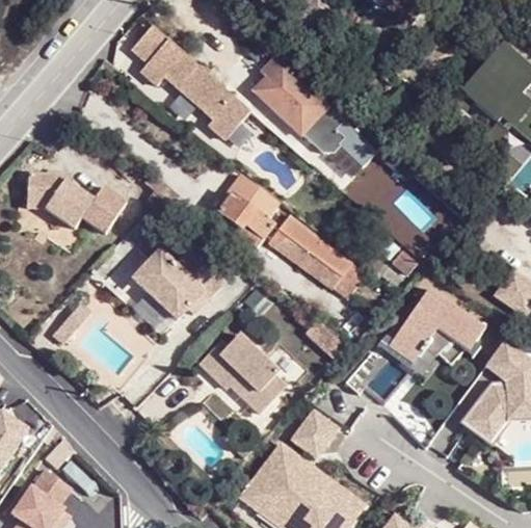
[(398,14),(410,0),(383,0),(398,14)]
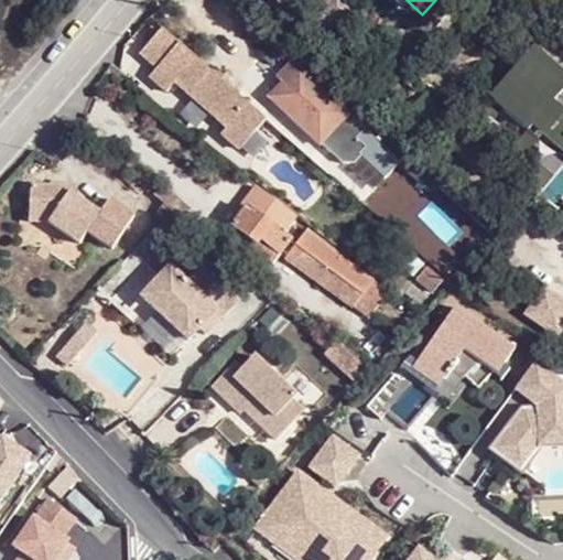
[(241,96),(162,27),(140,52),(157,66),(149,75),(165,89),(174,79),(227,125),(222,131),(239,147),(266,117),(241,96)]
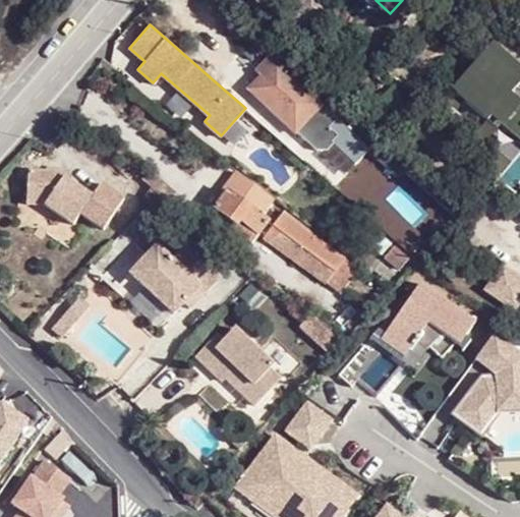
[(519,71),(488,45),(451,89),(486,119),(519,79),(519,71)]
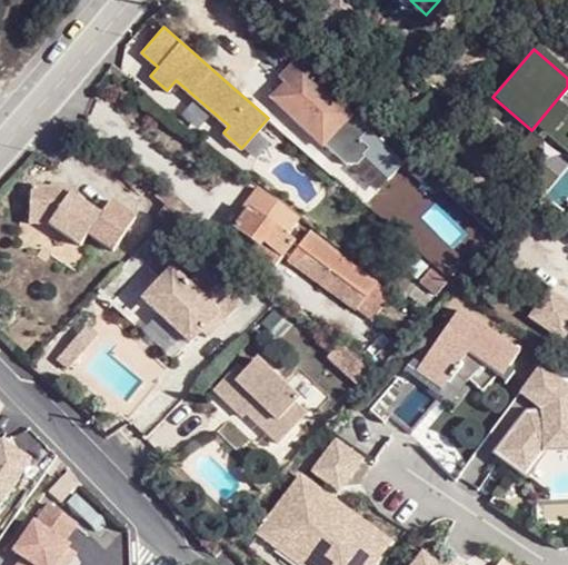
[(275,98),(284,106),(345,165),(356,165),(362,156),(386,178),(402,161),(297,61),(282,78),(289,82),(275,98)]
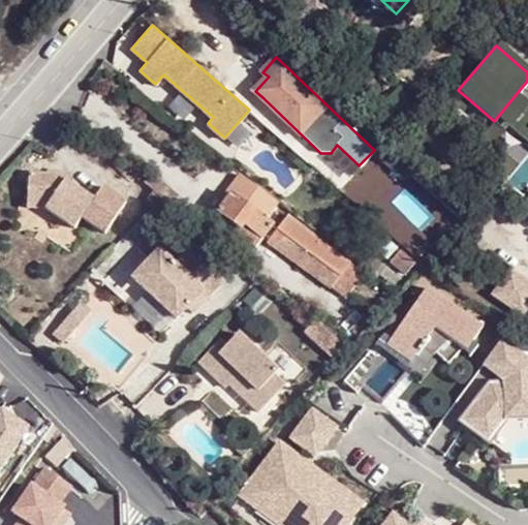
[(527,92),(503,121),(518,134),(527,123),(527,92)]
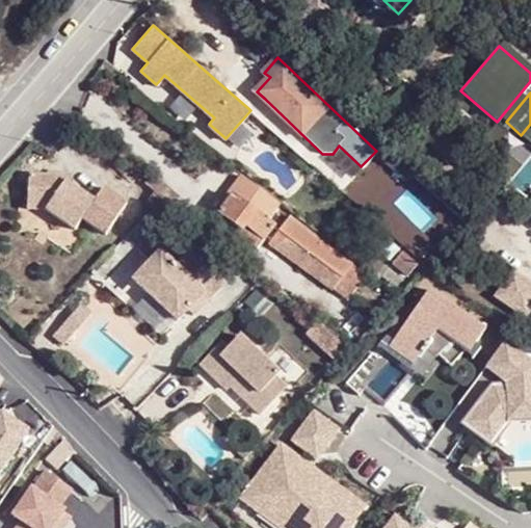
[(530,124),(521,135),(530,143),(530,124)]
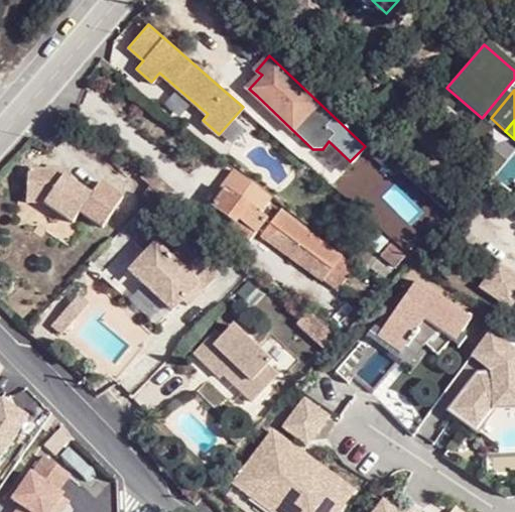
[(235,167),(223,183),(228,186),(258,209),(269,194),(235,167)]
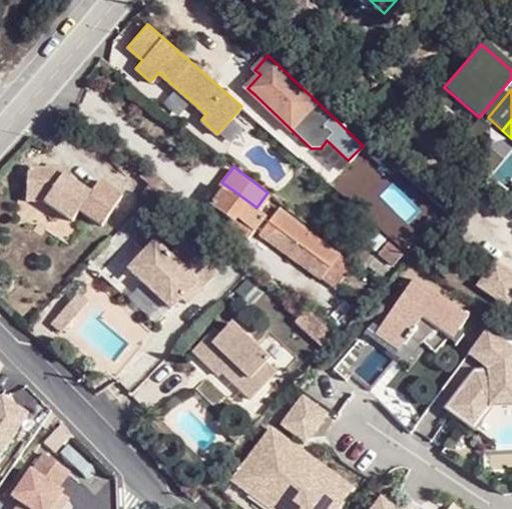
[(57,174),(23,171),(20,205),(35,206),(68,224),(73,214),(97,227),(114,195),(91,182),(84,195),(55,179),(57,174)]
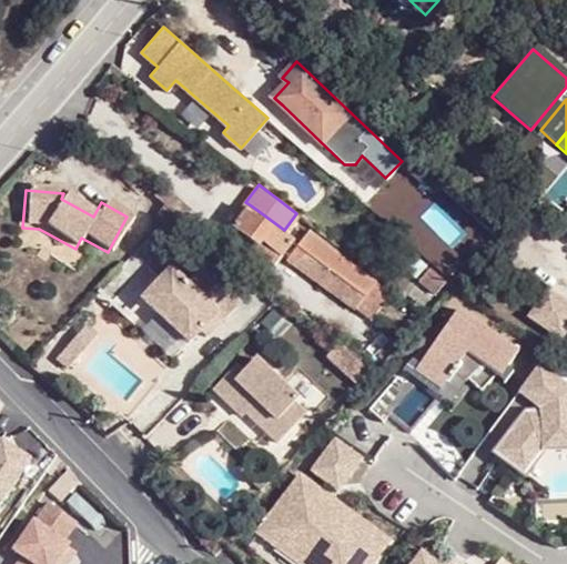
[(192,207),(174,194),(166,203),(173,208),(183,217),(192,207)]
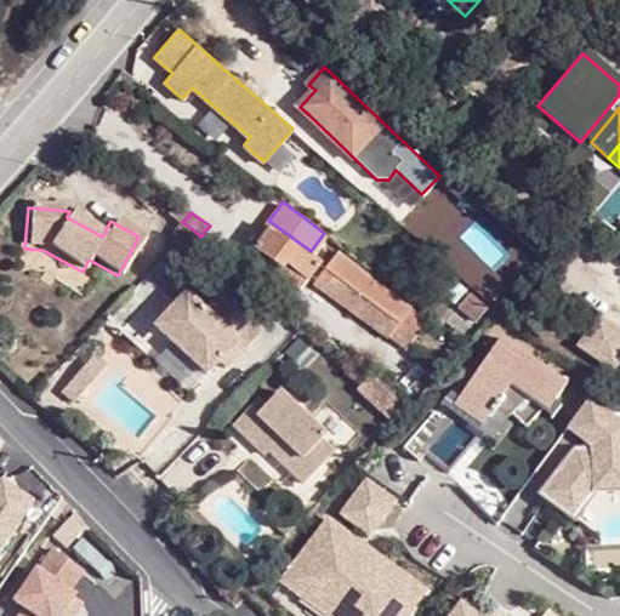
[(254,244),(257,247),(274,224),(268,221),(254,244)]
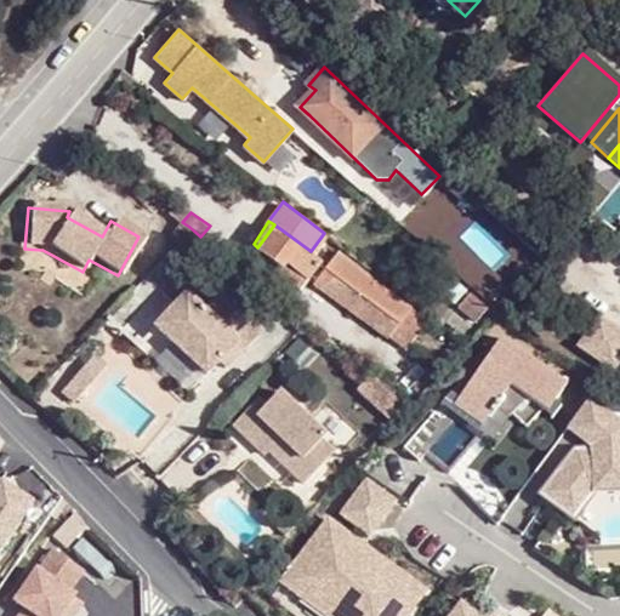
[(189,227),(182,222),(171,234),(177,239),(189,227)]
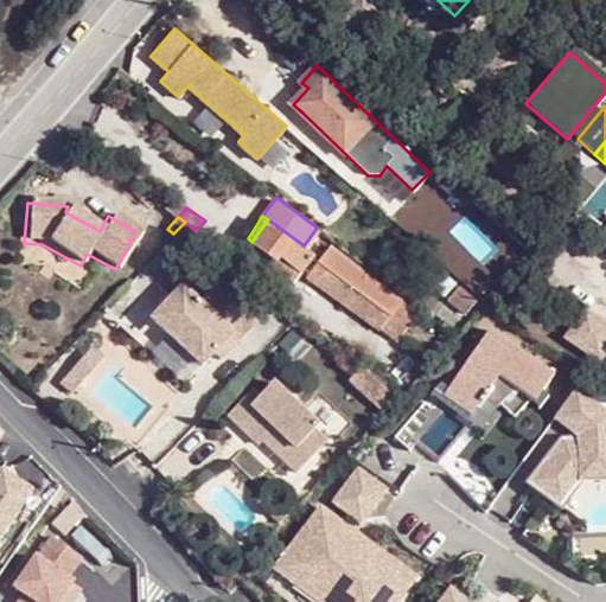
[(303,270),(314,254),(268,219),(252,242),(279,261),(275,266),(295,280),(303,270)]
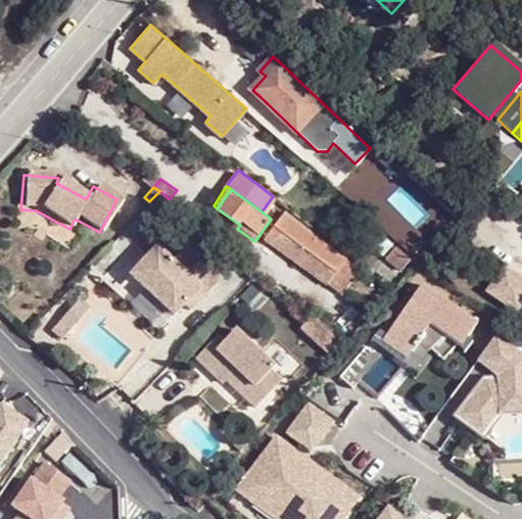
[(149,201),(160,210),(169,199),(159,191),(149,201)]
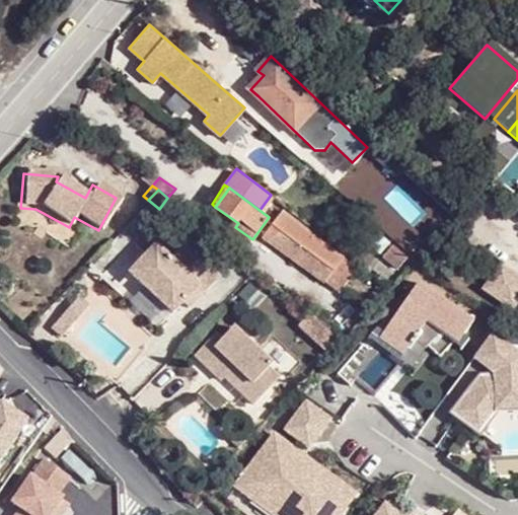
[(331,268),(342,254),(283,210),(273,222),(331,268)]
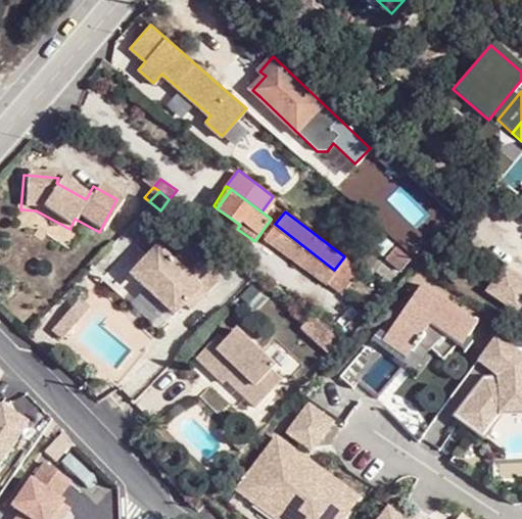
[(334,270),(275,224),(270,231),(330,277),(334,270)]
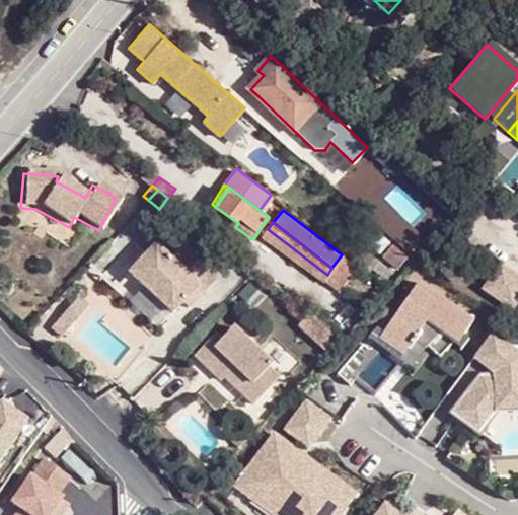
[(200,285),(206,291),(220,277),(188,242),(173,254),(160,242),(133,268),(172,310),(183,300),(200,285)]
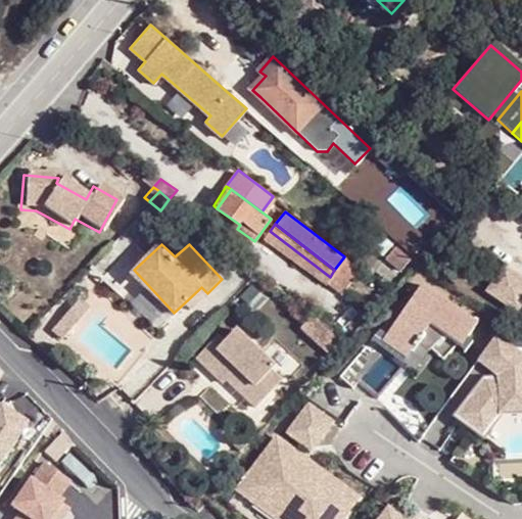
[(398,270),(410,258),(396,246),(386,256),(398,270)]
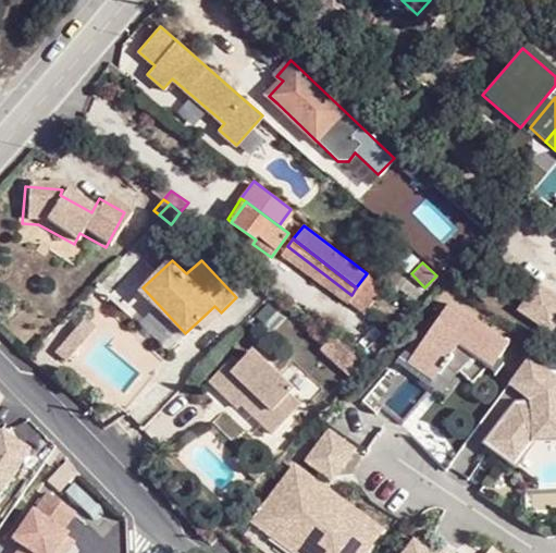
[(371,298),(381,284),(367,273),(356,287),(371,298)]
